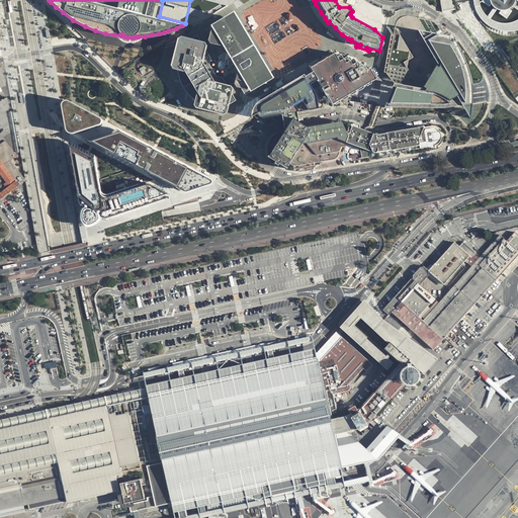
[(440,0),(442,11),(454,9),(453,2),(452,0),(440,0)]
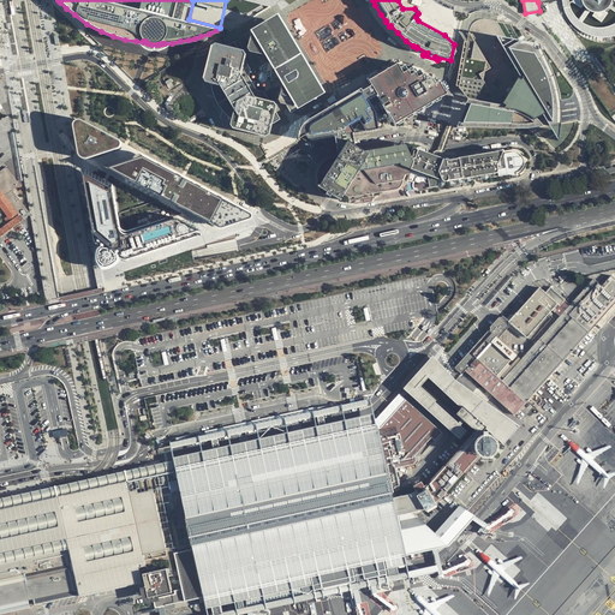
[(569,0),(561,0),(562,4),(562,7),(565,7),(566,12),(569,19),(574,24),(583,30),(591,34),(603,35),(614,34),(614,23),(610,25),(605,27),(596,25),(590,24),(583,21),(579,18),(577,16),(575,15),(573,11),(571,6),(569,0)]
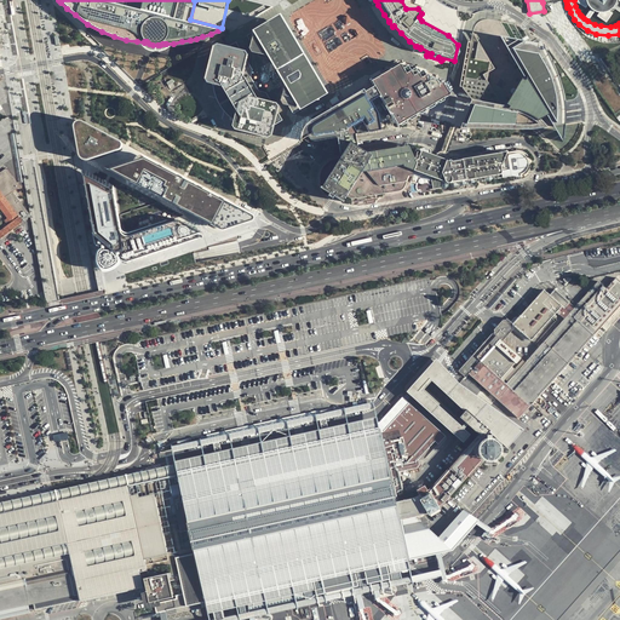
[(619,0),(578,0),(587,6),(589,5),(591,7),(584,18),(587,21),(595,10),(597,11),(597,13),(608,21),(614,11),(612,9),(615,6),(619,10),(619,4),(618,3),(618,0),(619,0)]
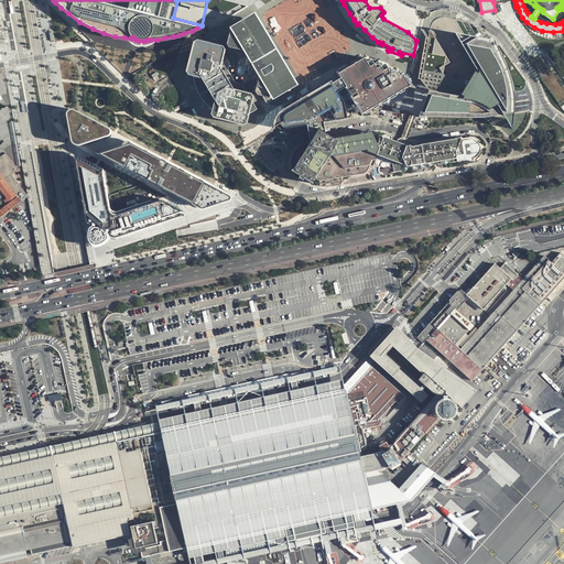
[(521,120),(524,110),(513,109),(512,88),(509,73),(500,54),(492,39),(468,22),(448,18),(438,18),(430,24),(419,78),(429,91),(418,117),(489,117),(509,133),(512,131),(521,120)]
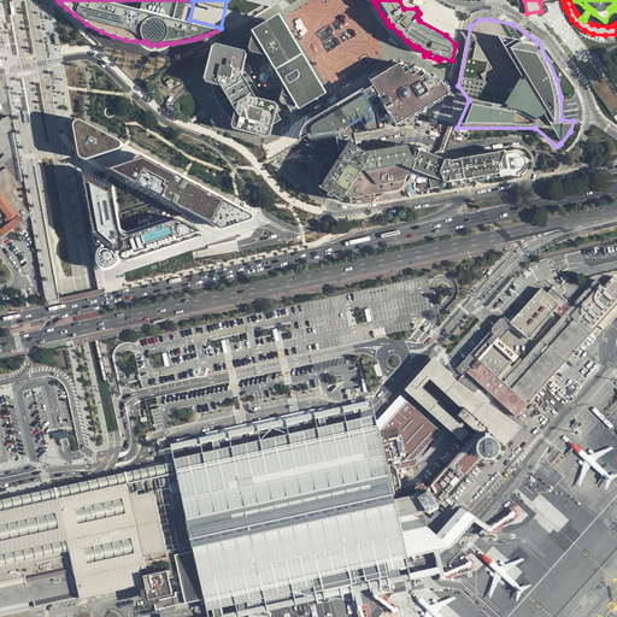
[(288,35),(271,21),(268,27),(260,31),(256,30),(248,35),(251,41),(252,42),(251,48),(253,52),(258,53),(260,57),(278,60),(286,72),(282,92),(283,94),(282,99),(285,104),(291,105),(294,112),(303,107),(303,103),(311,99),(318,98),(313,76),(306,58),(294,41),(288,35)]
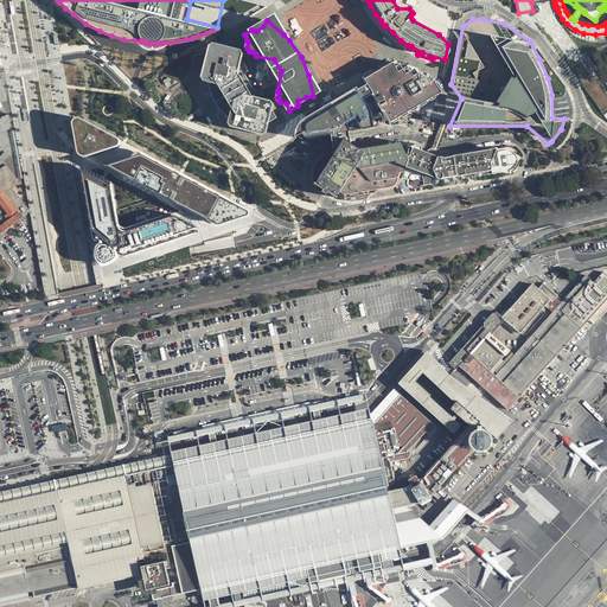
[(243,59),(246,55),(243,50),(236,49),(232,42),(227,45),(216,42),(211,45),(203,76),(205,81),(210,82),(211,87),(212,91),(216,100),(219,107),(228,116),(231,117),(230,122),(232,126),(263,134),(268,132),(270,120),(278,116),(274,110),(275,104),(273,100),(267,98),(243,59)]
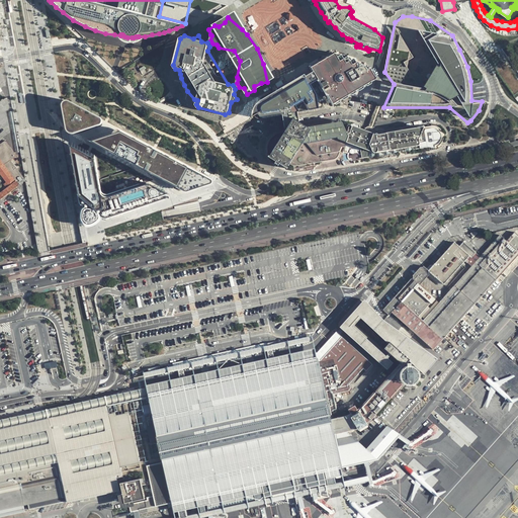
[(257,116),(261,116),(282,113),(292,112),(297,111),(328,106),(334,103),(336,103),(340,101),(340,99),(341,98),(343,99),(348,96),(348,94),(351,95),(356,92),(356,90),(357,89),(359,90),(363,87),(364,86),(365,85),(367,85),(371,82),(371,81),(375,79),(375,75),(375,74),(373,70),(369,68),(367,69),(365,67),(361,66),(359,66),(354,58),(350,60),(347,56),(344,58),(341,54),(337,56),(335,53),(261,97),(262,99),(258,101),(254,106),(252,111),(252,115),(255,114),(257,116)]
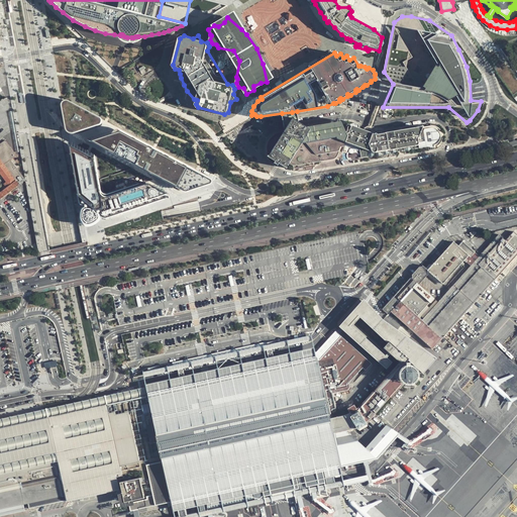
[(67,107),(71,128),(71,129),(75,131),(76,132),(78,131),(99,124),(100,123),(101,121),(100,121),(99,120),(72,105),(70,105),(68,106),(67,107)]
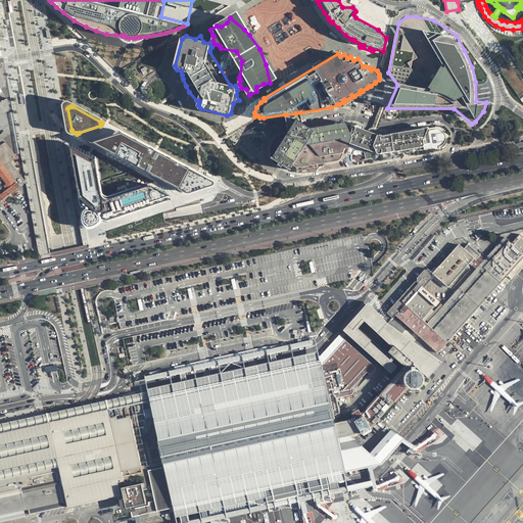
[(288,132),(311,129),(302,124),(300,112),(295,113),(285,114),(288,132)]
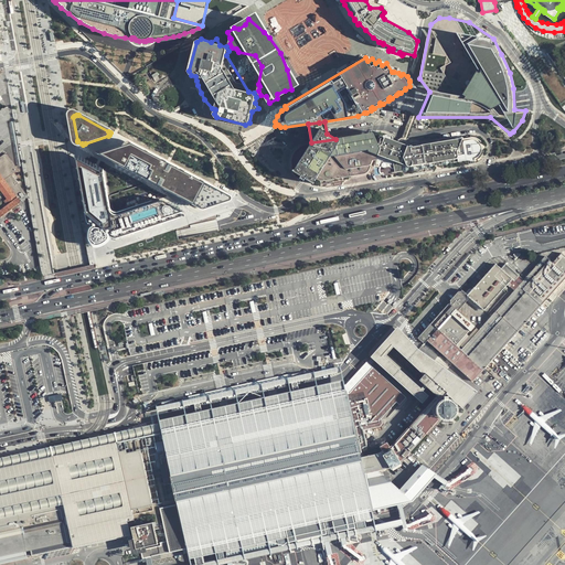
[(374,132),(336,139),(311,142),(312,146),(310,148),(309,150),(302,146),(297,148),(294,152),(291,158),(291,164),(292,167),(296,169),(294,171),(297,173),(298,172),(299,173),(300,173),(302,174),(301,177),(305,180),(307,177),(308,178),(308,179),(310,180),(309,181),(313,183),(317,179),(320,180),(324,181),(329,180),(366,173),(369,170),(373,160),(376,160),(374,166),(379,167),(381,166),(384,163),(386,162),(388,163),(390,164),(391,167),(394,167),(395,171),(403,170),(412,173),(480,161),(482,158),(484,156),(487,151),(487,147),(486,144),(483,140),(480,136),(476,135),(472,135),(407,145),(406,146),(397,144),(392,141),(393,137),(392,135),(385,132),(377,131),(374,132)]
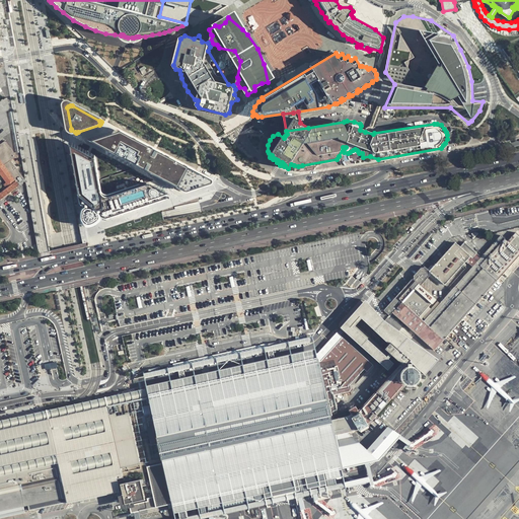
[(122,132),(121,131),(90,141),(95,144),(181,190),(183,190),(206,181),(208,180),(208,179),(196,171),(122,132)]
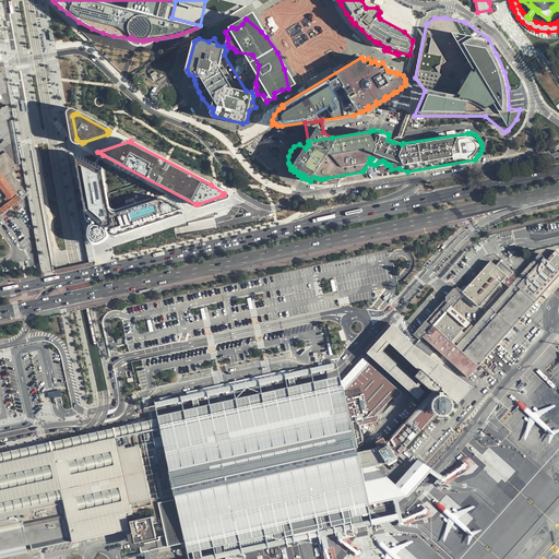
[(0,206),(0,213),(1,215),(28,194),(12,171),(20,167),(7,150),(0,154),(0,185),(8,195),(6,198),(8,201),(0,206)]
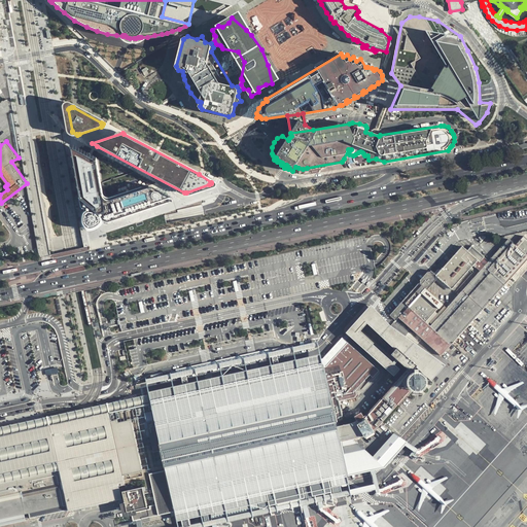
[(96,160),(75,149),(88,216),(86,217),(86,220),(88,222),(89,223),(91,224),(93,224),(96,223),(98,221),(168,203),(167,199),(171,198),(152,187),(115,197),(110,198),(108,199),(106,198),(104,197),(103,195),(102,192),(96,160)]
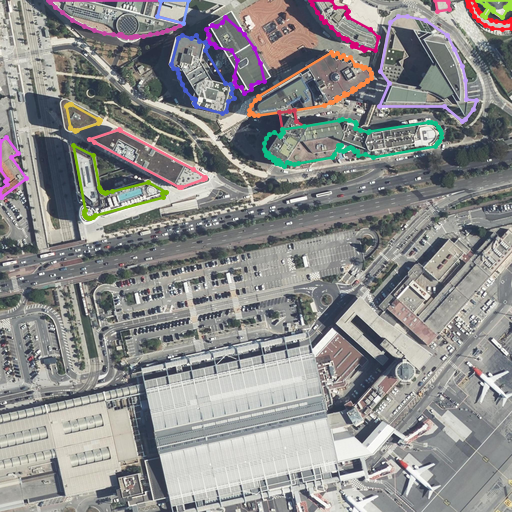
[(423,267),(417,261),(378,306),(384,311),(387,308),(428,346),(511,251),(511,232),(508,229),(501,238),(494,232),(475,253),(458,239),(454,243),(448,238),(423,267)]
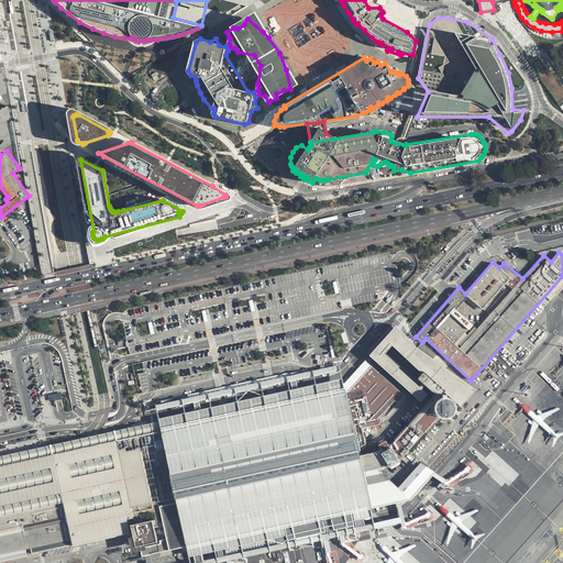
[(396,326),(368,355),(420,401),(427,395),(421,389),(426,385),(423,383),(420,387),(383,354),(393,345),(421,374),(423,371),(445,390),(444,392),(461,407),(475,389),(417,348),(396,326)]
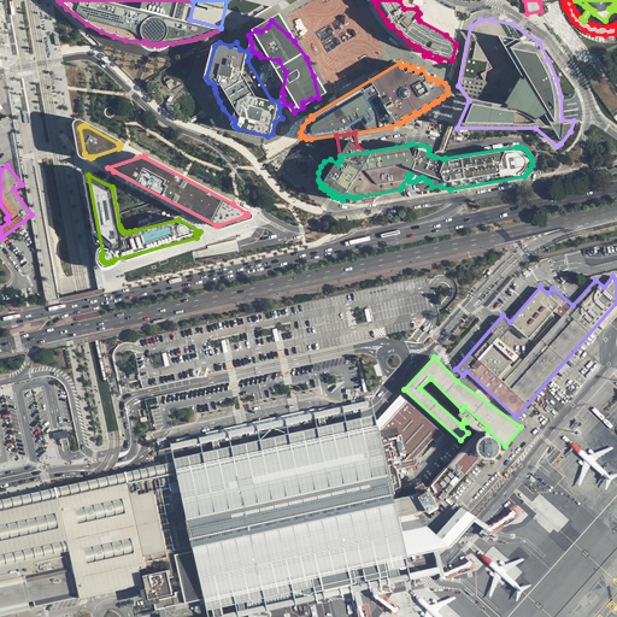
[(381,429),(406,401),(400,395),(376,421),(377,425),(378,430),(381,429)]
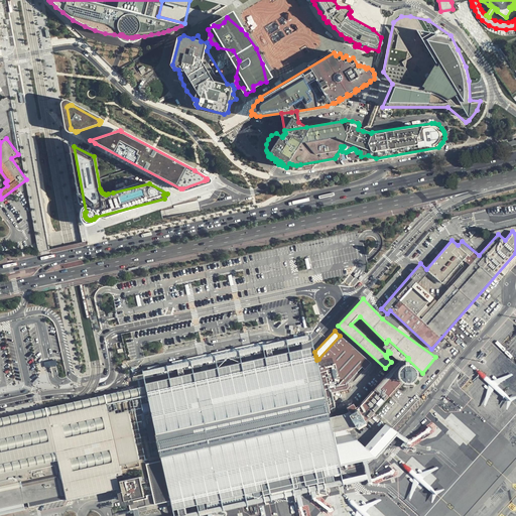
[(306,335),(143,370),(145,376),(312,340),(311,334),(306,335)]
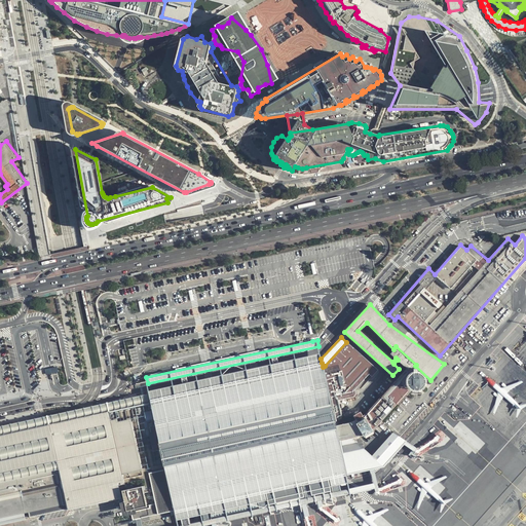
[(325,366),(323,367),(329,397),(336,396),(337,401),(353,397),(355,393),(354,389),(369,374),(371,376),(378,370),(346,342),(325,366)]
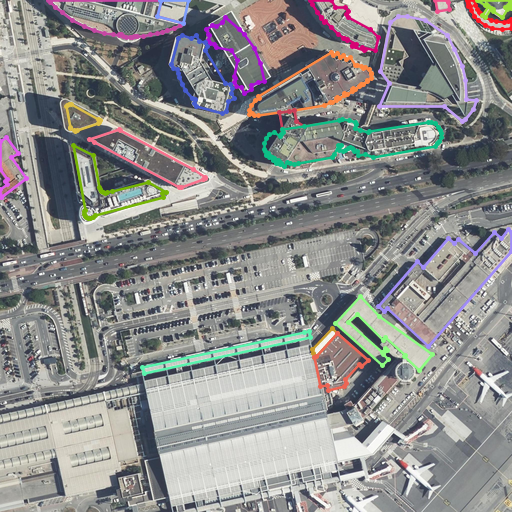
[(383,340),(379,344),(385,348),(387,350),(396,358),(399,361),(404,356),(405,355),(385,337),(383,340)]
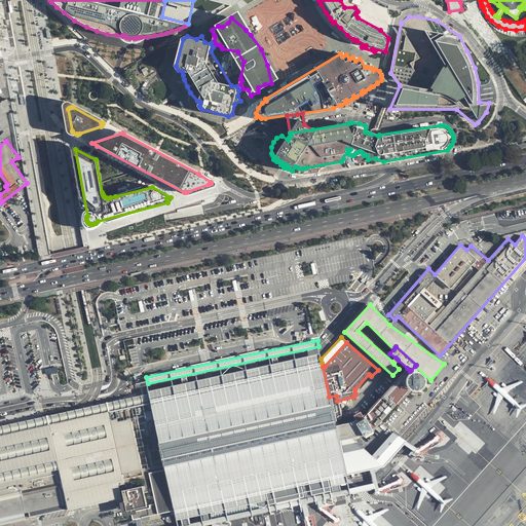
[(239,380),(322,363),(321,359),(320,353),(147,390),(148,393),(148,396),(149,399),(198,388),(239,380)]
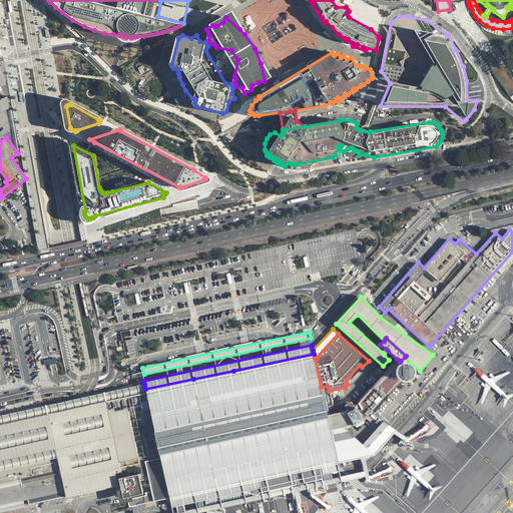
[(160,458),(145,461),(151,490),(153,500),(129,506),(129,507),(131,507),(132,512),(201,512),(205,512),(210,512),(210,511),(294,492),(297,504),(302,503),(299,491),(308,489),(310,495),(315,494),(313,488),(364,476),(363,471),(340,476),(338,463),(362,458),(366,480),(369,479),(365,457),(374,455),(394,433),(404,440),(407,437),(383,421),(363,444),(343,426),(330,429),(328,415),(323,394),(322,395),(321,387),(315,358),(314,354),(233,371),(193,379),(145,389),(146,392),(84,406),(42,415),(0,424),(0,512),(67,497),(118,487),(115,473),(121,472),(119,462),(159,454),(160,458)]
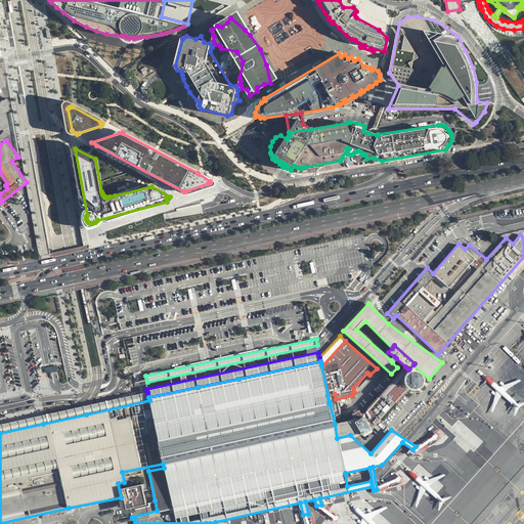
[(362,413),(361,415),(363,418),(364,417),(370,428),(374,425),(406,389),(402,385),(405,381),(405,378),(406,376),(408,373),(410,372),(408,369),(405,366),(364,411),(362,413)]
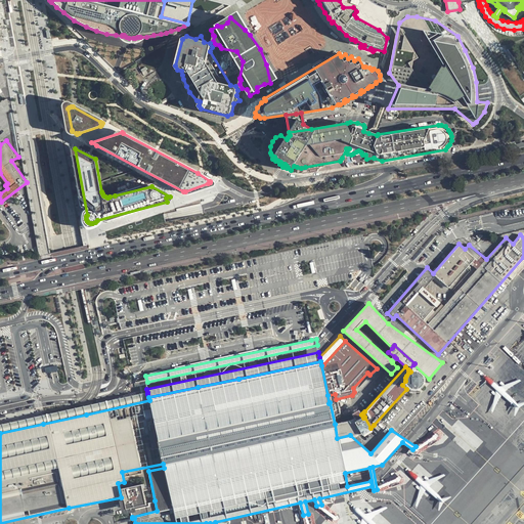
[(423,376),(421,373),(419,372),(416,370),(412,370),(410,372),(408,373),(406,376),(405,378),(405,381),(406,384),(408,386),(410,388),(413,389),(416,389),(419,388),(421,386),(423,384),(424,381),(424,378),(423,376)]
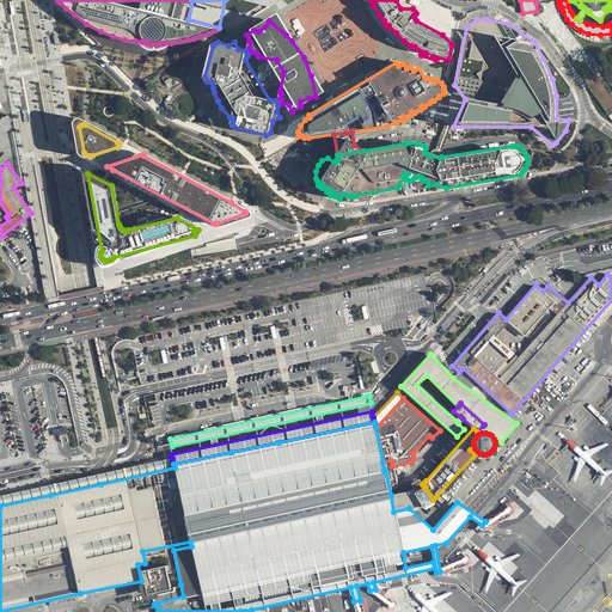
[(0,495),(0,506),(50,495),(175,467),(173,464),(172,460),(172,458),(0,495)]
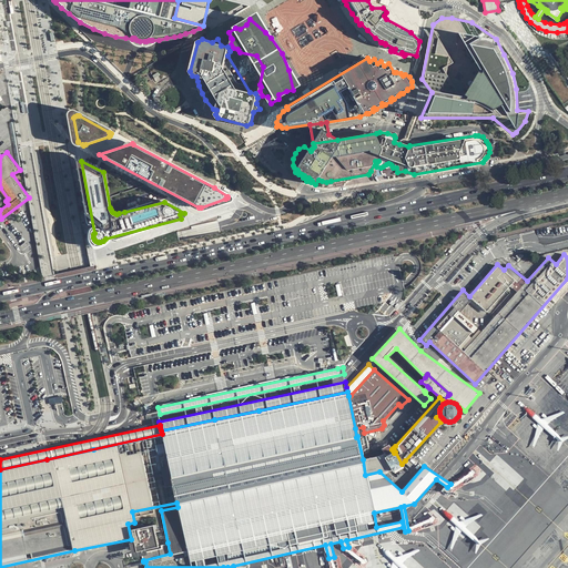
[(386,456),(384,457),(391,468),(393,472),(403,466),(402,464),(395,452),(394,453),(392,449),(389,445),(382,449),(384,454),(385,454),(386,456)]
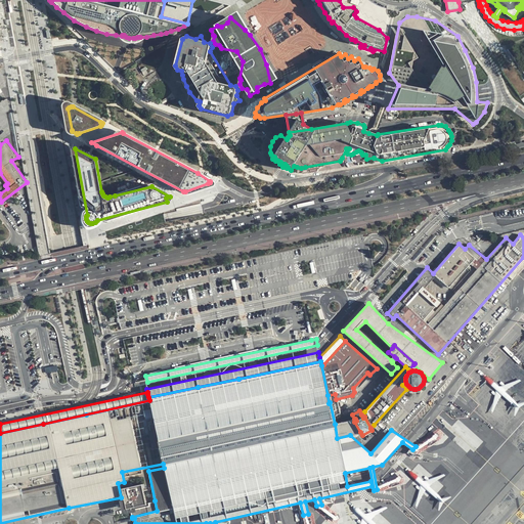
[(350,421),(335,424),(337,438),(350,435),(356,434),(360,432),(354,422),(356,421),(355,419),(354,419),(353,420),(350,421)]
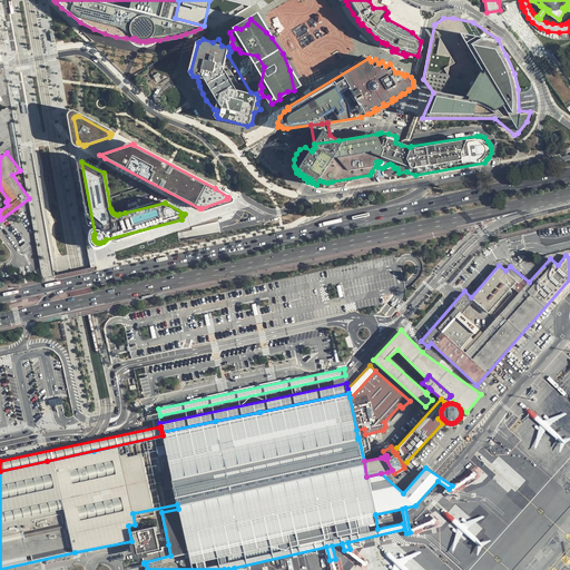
[(154,527),(133,531),(135,543),(137,552),(146,551),(159,549),(154,527)]
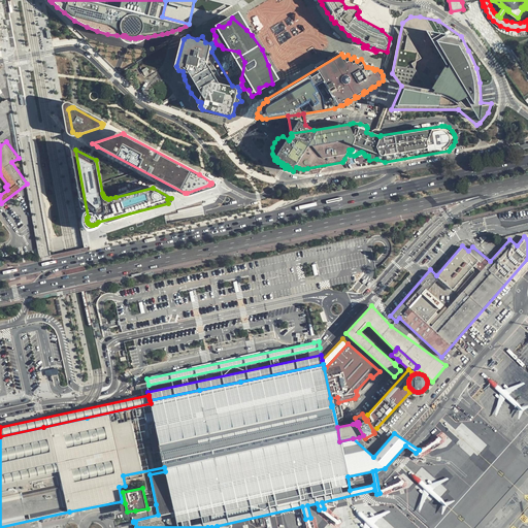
[(127,512),(125,503),(121,504),(124,518),(132,516),(136,515),(135,513),(135,510),(127,512)]
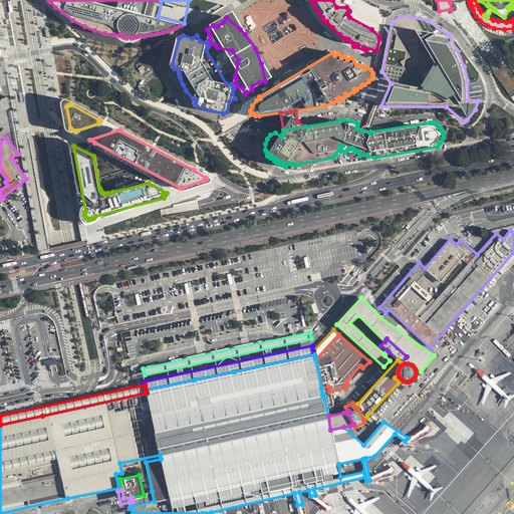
[(154,501),(152,491),(146,493),(146,495),(132,499),(133,501),(129,502),(130,507),(154,501)]
